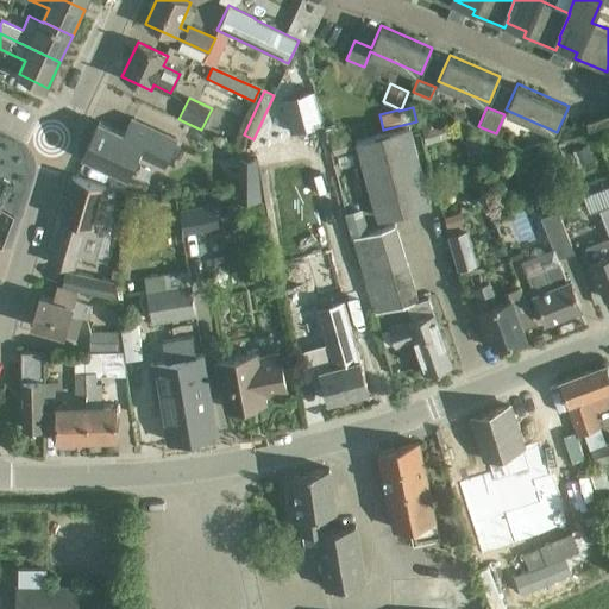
[(131,117),(124,132),(99,120),(83,155),(127,175),(137,154),(164,167),(177,138),(131,117)]
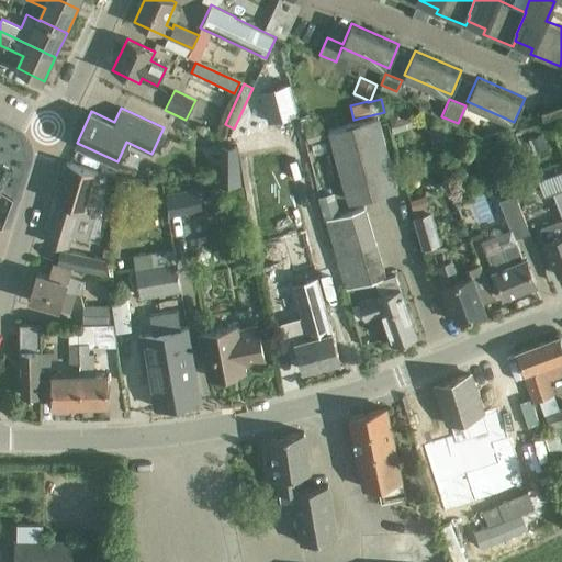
[(328,130),(349,203),(400,189),(379,115),(328,130)]
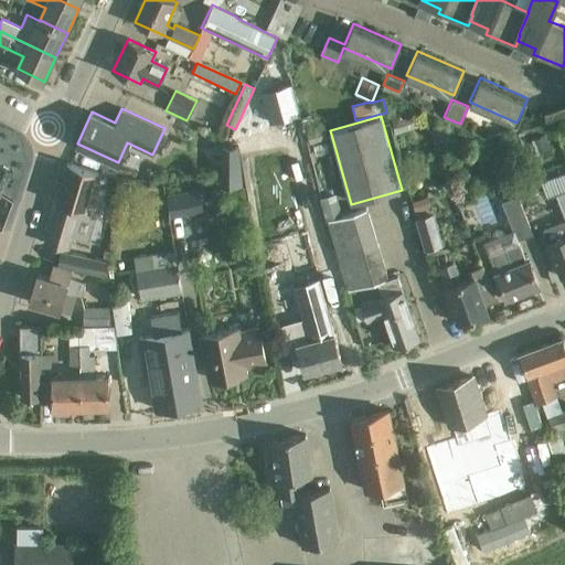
[(324,126),(306,130),(309,144),(328,139),(324,126)]
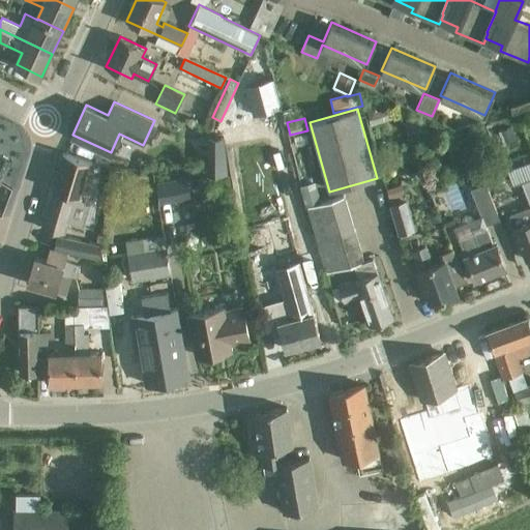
[(41,228),(64,235),(76,200),(81,202),(92,162),(64,152),(41,228)]
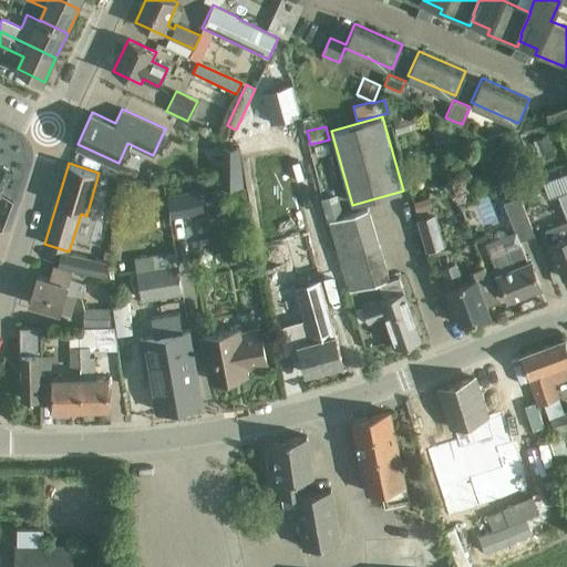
[(0,194),(13,172),(1,164),(0,165),(0,194)]
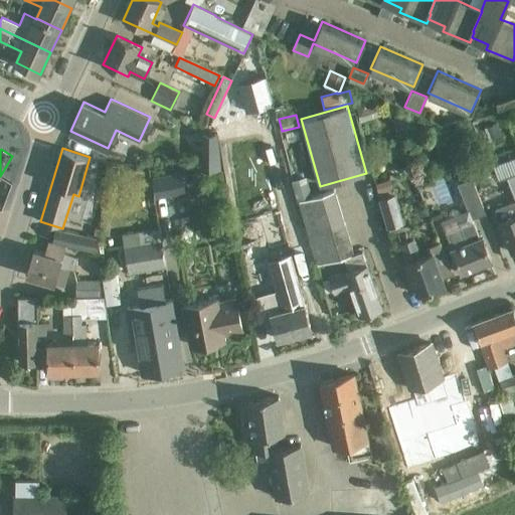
[(181,173),(170,175),(172,192),(183,190),(181,173)]
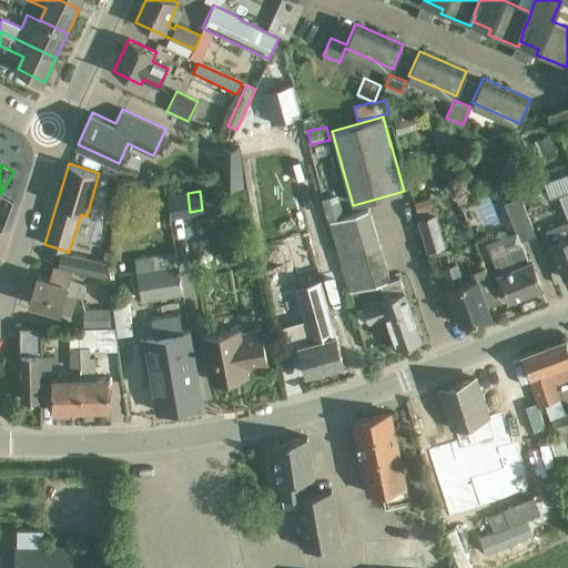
[(567,219),(567,222),(559,225),(547,230),(565,279),(567,276),(567,191),(559,195),(567,219)]
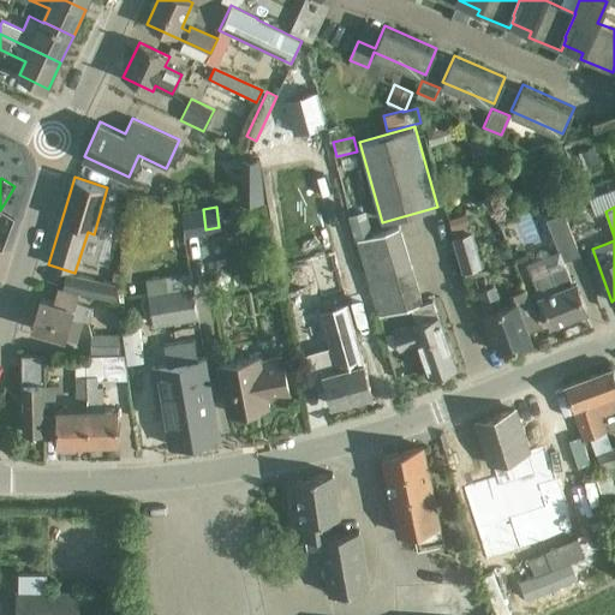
[(440,314),(437,314),(433,299),(423,303),(400,226),(372,233),(365,212),(348,215),(354,240),(357,239),(377,318),(411,308),(416,322),(393,329),(399,350),(419,342),(431,377),(458,368),(440,314)]
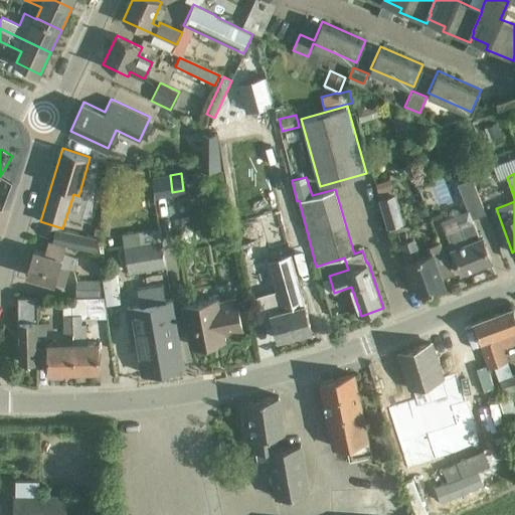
[(470,211),(473,218),(486,213),(472,178),(457,183),(468,211),(470,211)]
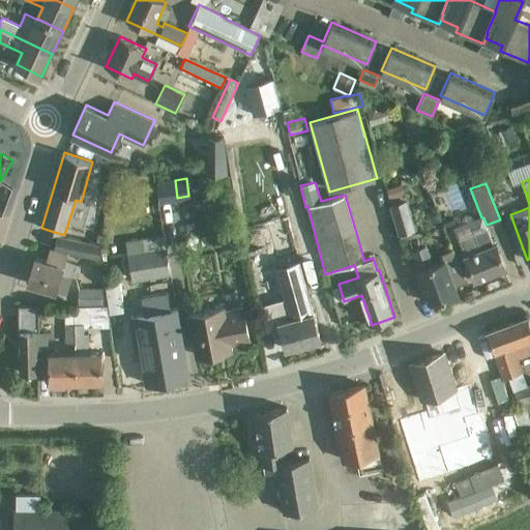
[(407,199),(389,204),(399,235),(415,230),(407,199)]
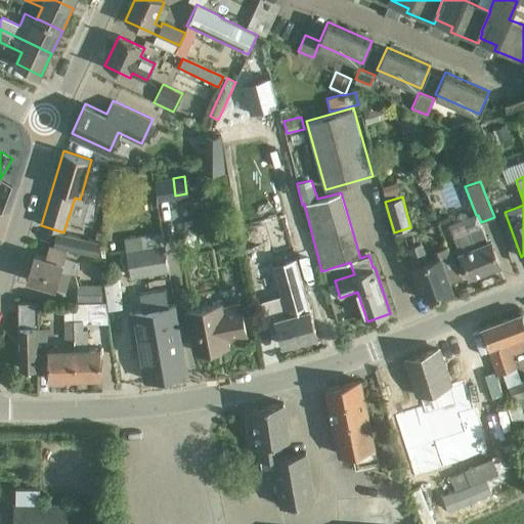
[(478,215),(476,215),(469,218),(469,216),(468,215),(467,214),(466,214),(464,213),(463,213),(462,213),(460,213),(459,214),(457,215),(456,216),(455,217),(455,218),(455,219),(455,221),(455,222),(450,224),(454,236),(471,276),(500,264),(491,242),(488,243),(481,222),(478,215)]
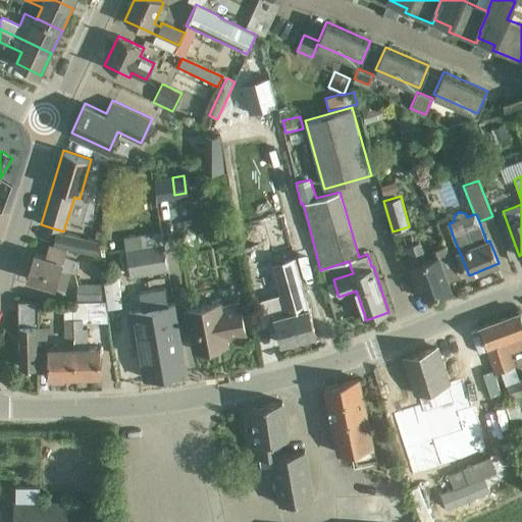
[(282,215),(238,226),(248,267),(293,256),(282,215)]
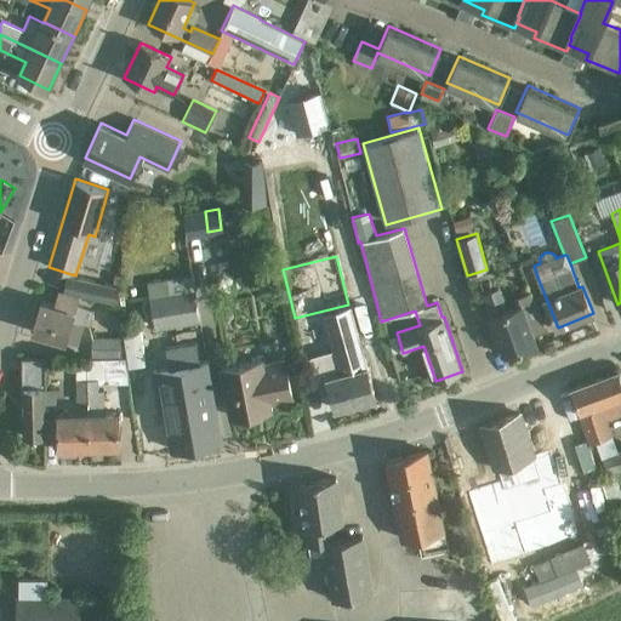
[(67,274),(62,291),(115,303),(119,286),(67,274)]
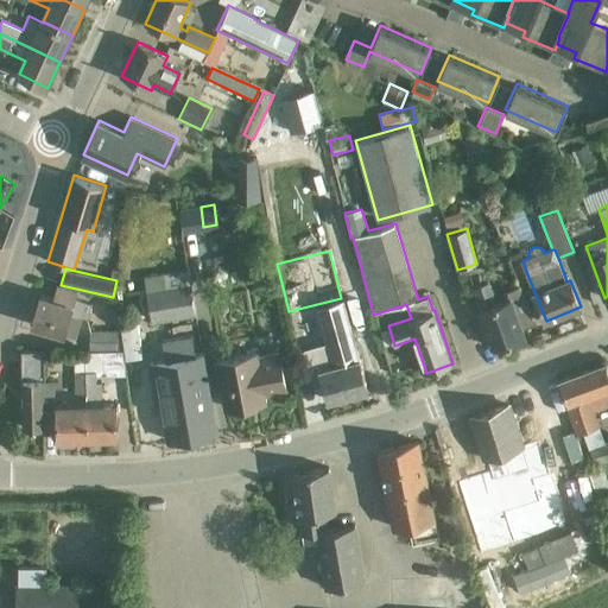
[(505,293),(507,301),(499,304),(491,282),(474,287),(483,310),(481,310),(496,349),(526,337),(521,327),(534,321),(521,287),(505,293)]
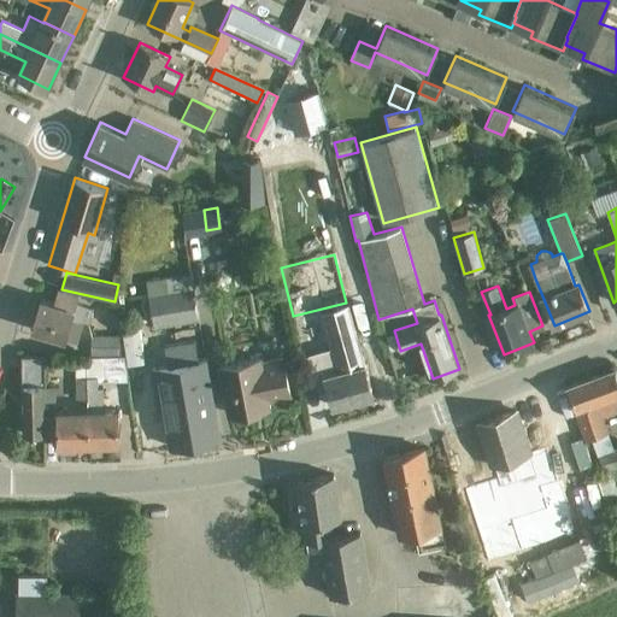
[(193,289),(148,297),(153,327),(199,318),(193,289)]
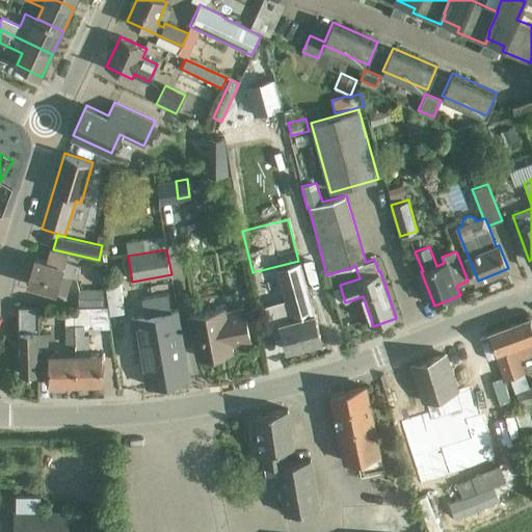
[(81,266),(67,261),(69,256),(52,250),(48,263),(36,259),(29,285),(56,293),(62,273),(78,278),(81,266)]
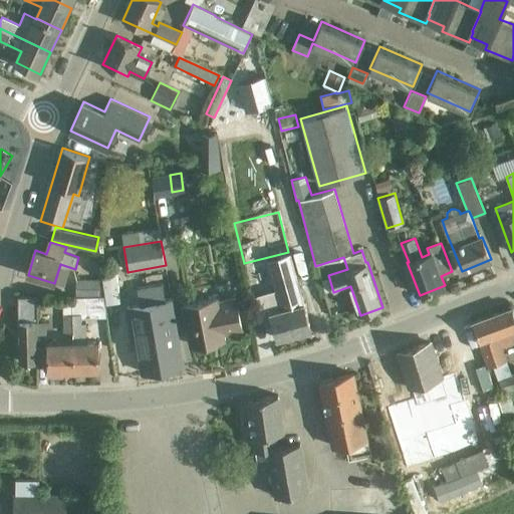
[(103,299),(124,298),(122,254),(101,255),(102,279),(103,295),(103,299)]
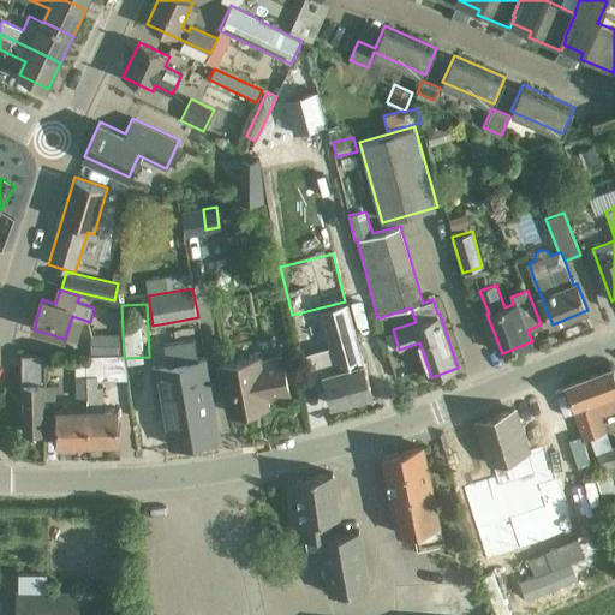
[(353,328),(335,333),(345,368),(323,374),(333,405),(372,394),(364,362),(363,362),(353,328)]
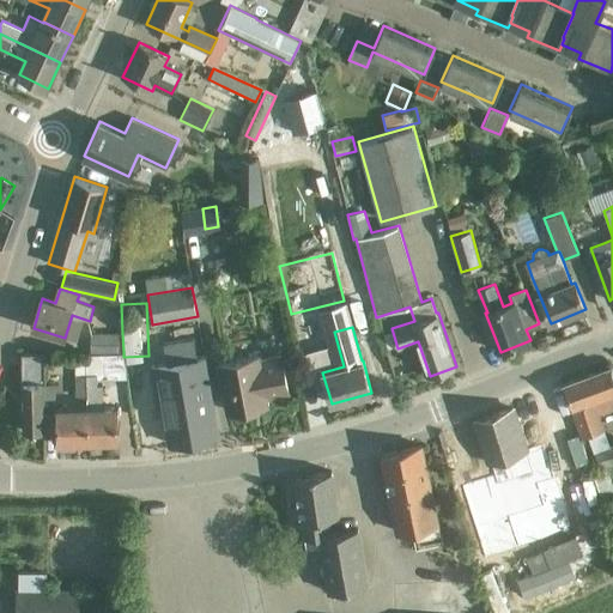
[(90,354),(102,354),(102,353),(117,353),(117,352),(123,352),(122,333),(90,333),(90,352),(90,354)]
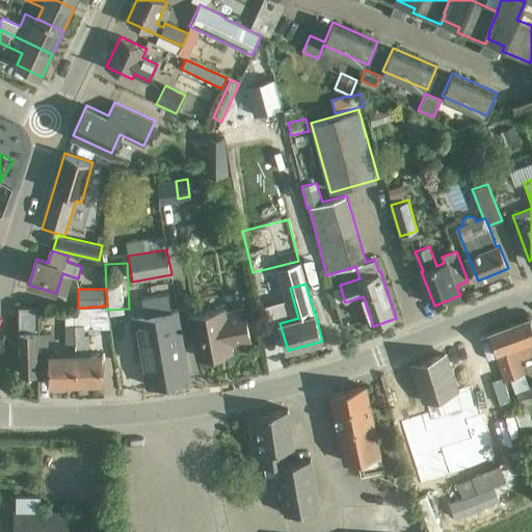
[(148,384),(189,378),(178,310),(170,311),(168,294),(141,298),(144,315),(132,317),(137,350),(141,349),(148,384)]
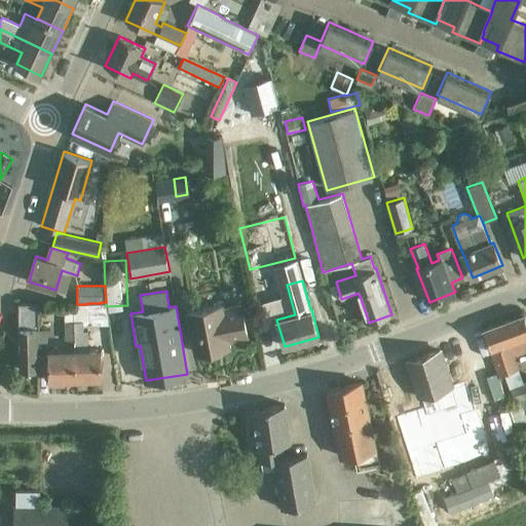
[(21,370),(38,370),(38,342),(38,329),(37,302),(19,303),(21,370)]
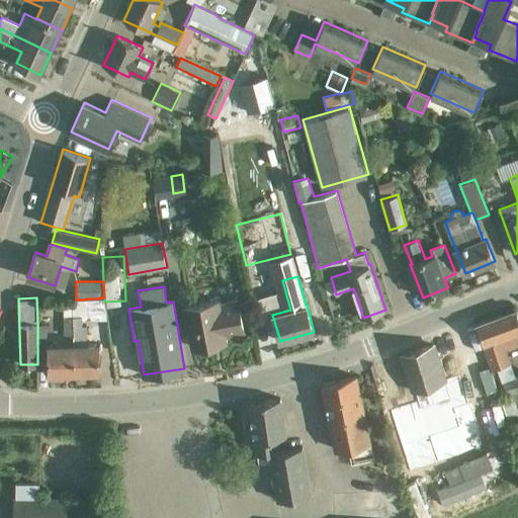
[(86,299),(76,299),(72,299),(72,304),(73,335),(73,345),(74,374),(100,373),(99,344),(87,345),(87,325),(83,325),(83,317),(86,317),(86,299)]
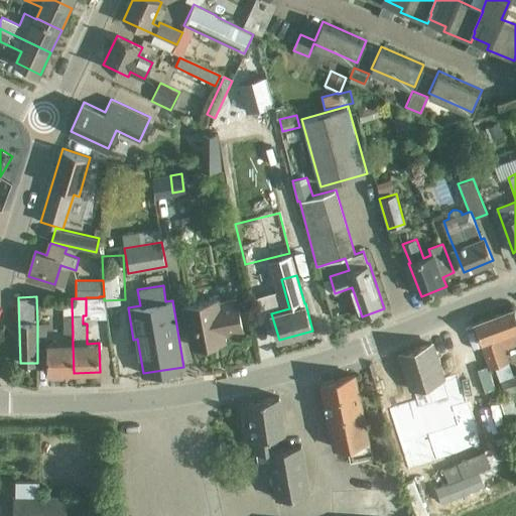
[(219,302),(218,298),(184,305),(192,347),(195,346),(198,348),(205,347),(206,344),(226,341),(225,335),(243,331),(237,299),(219,302)]
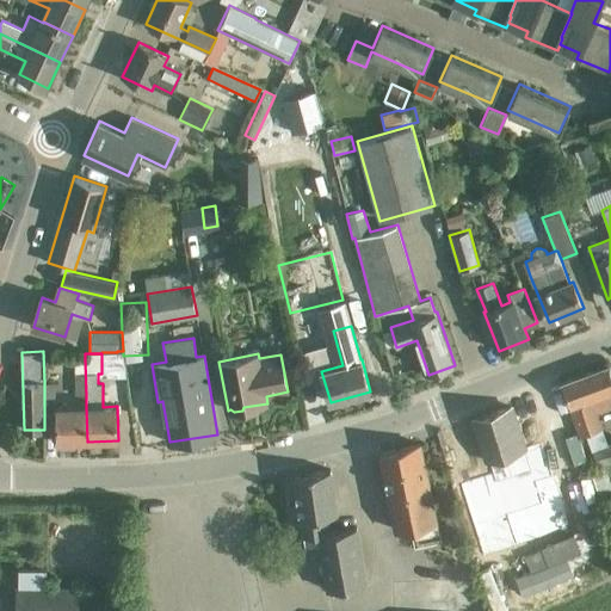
[(85,358),(74,358),(74,395),(86,395),(85,358)]
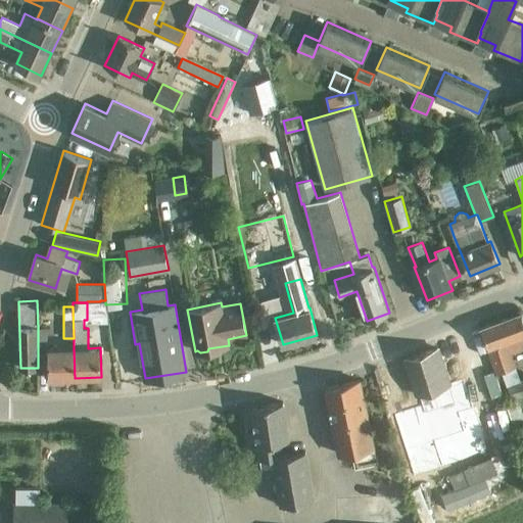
[(522,316),(522,313),(480,327),(497,374),(516,367),(511,352),(522,347),(522,316)]
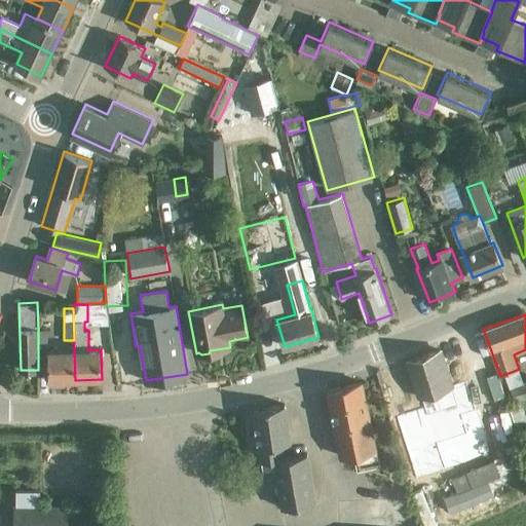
[(38,329),(38,342),(47,342),(47,329),(38,329)]
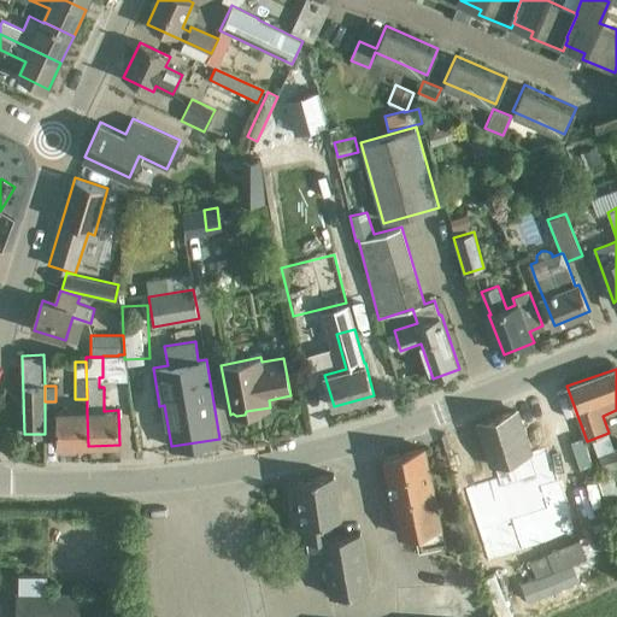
[(88,446),(87,411),(57,412),(58,446),(88,446)]
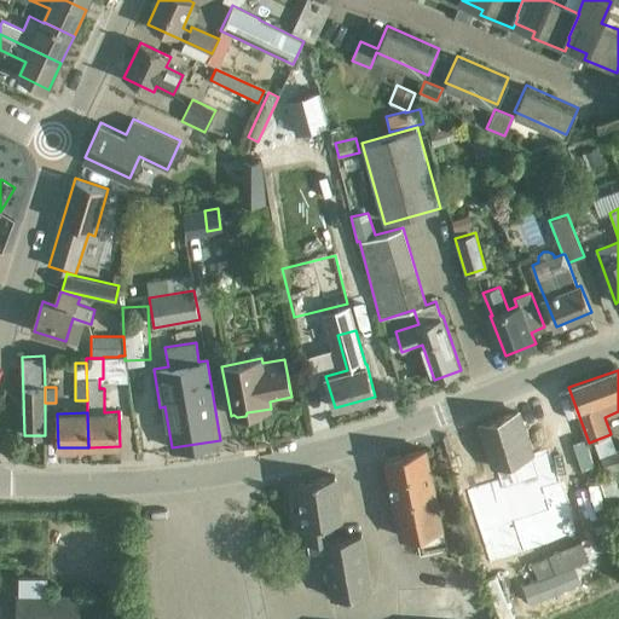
[(531,456),(518,412),(496,418),(493,417),(486,420),(485,422),(481,423),(495,467),(498,466),(501,470),(504,469),(508,478),(466,491),(480,533),(528,518),(515,476),(527,473),(522,458),(531,456)]
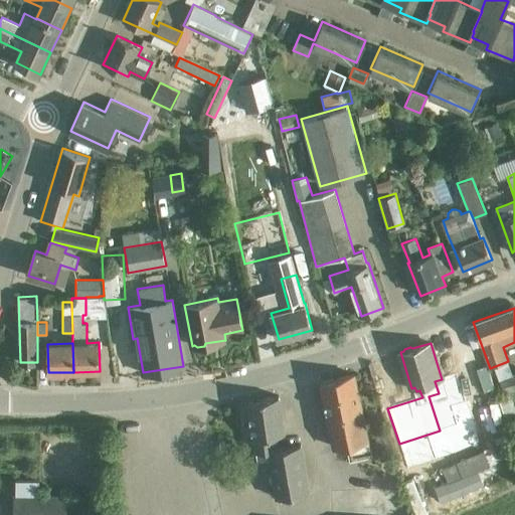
[(483,390),(472,394),(474,402),(495,396),(487,370),(478,372),(483,390)]
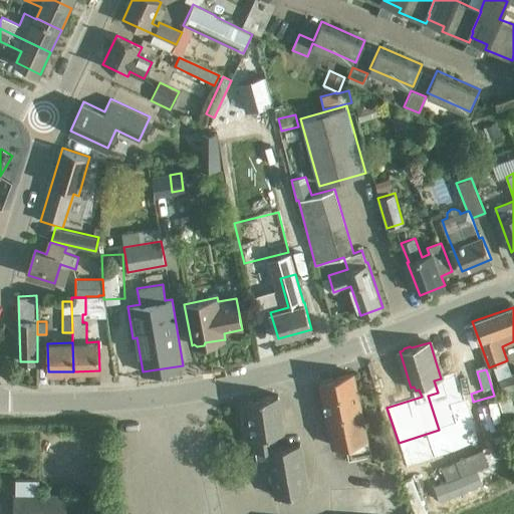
[(513,372),(498,378),(503,395),(497,397),(505,420),(513,417),(513,410),(508,393),(513,390),(513,372)]
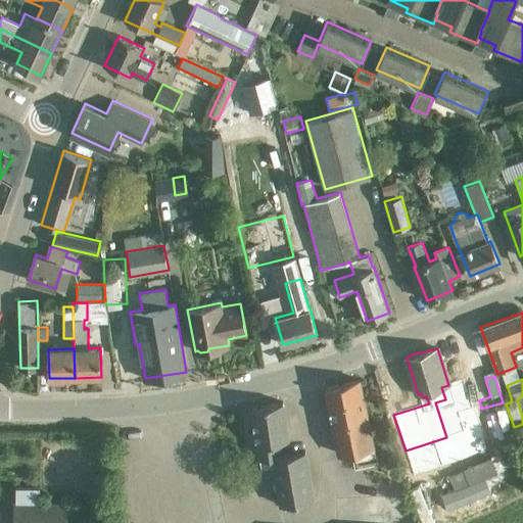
[(361,380),(325,387),(338,453),(374,445),(361,380)]
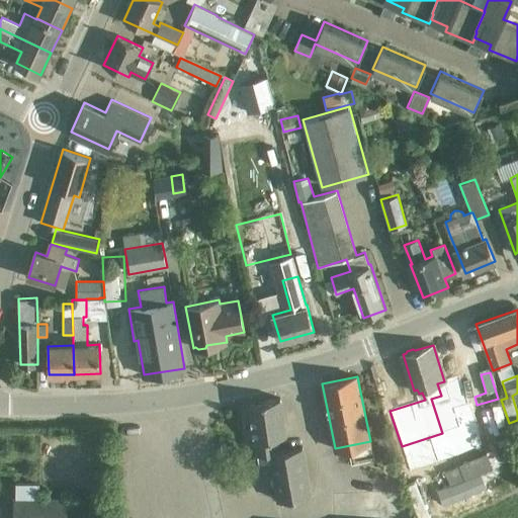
[(259,464),(272,462),(278,499),(310,494),(303,447),(279,451),(276,436),(285,435),(279,398),(249,403),(259,464)]
